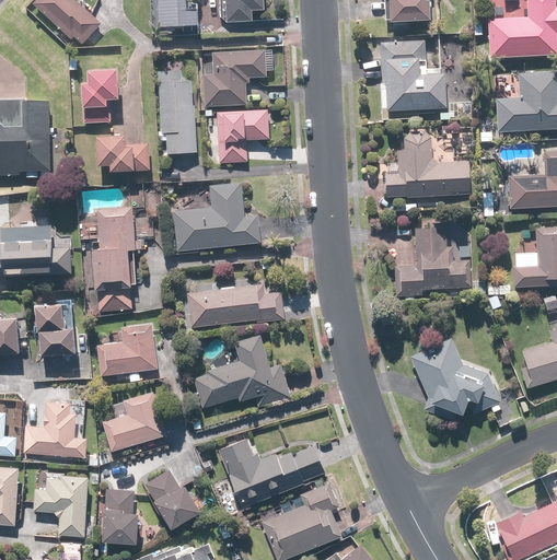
[(101,24),(74,0),(34,0),(32,2),(36,7),(35,8),(70,41),(73,37),(82,44),(101,24)]
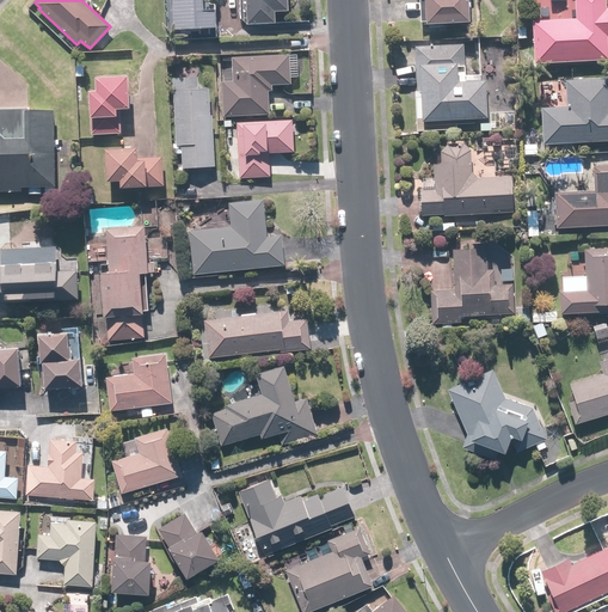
[(172,0),(174,29),(217,28),(216,11),(206,11),(204,0),(172,0)]
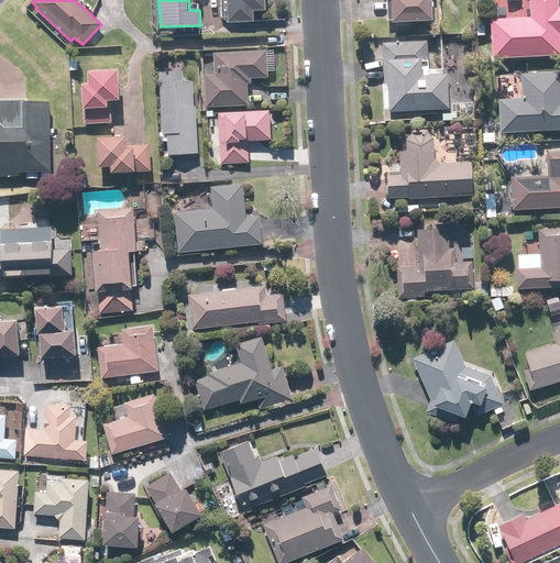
[(226,0),(227,22),(254,21),(254,10),(266,9),(266,0),(226,0)]
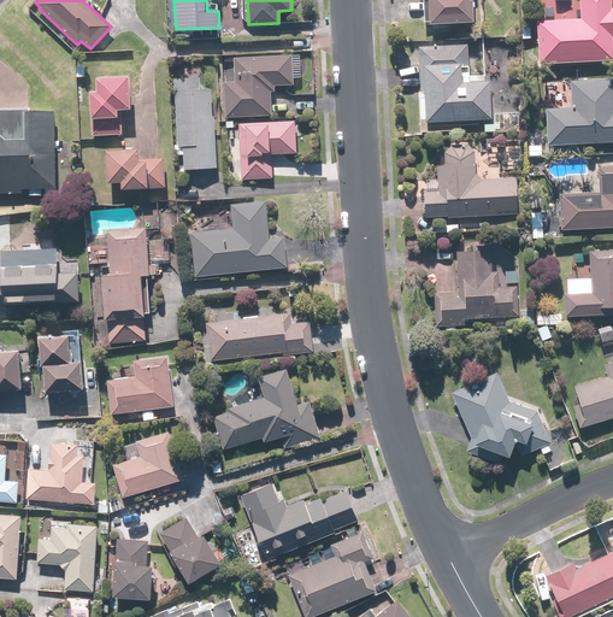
[(471,0),(429,0),(430,22),(472,22),(471,0)]
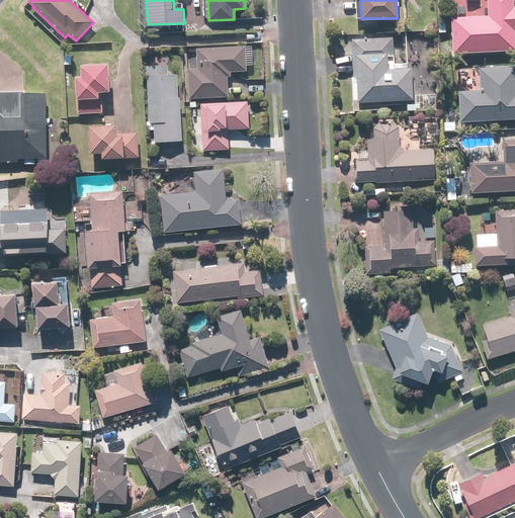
[(486,0),(487,15),(451,16),(451,53),(514,52),(514,7),(512,7),(512,0),(486,0)]
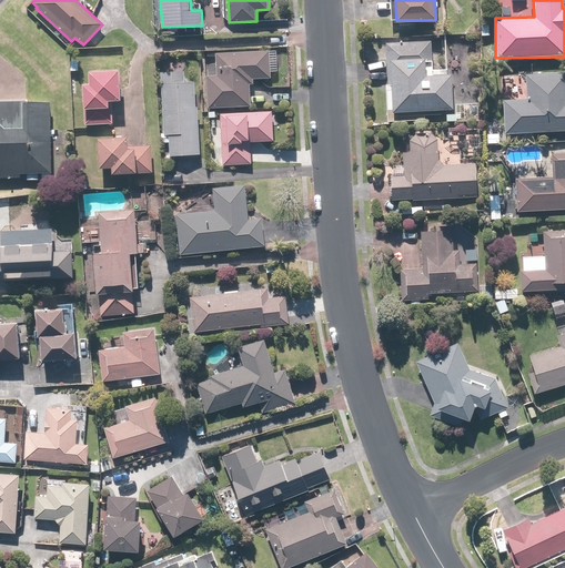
[(431,75),(431,39),(386,40),(386,84),(394,84),(394,110),(451,110),(451,75),(431,75)]
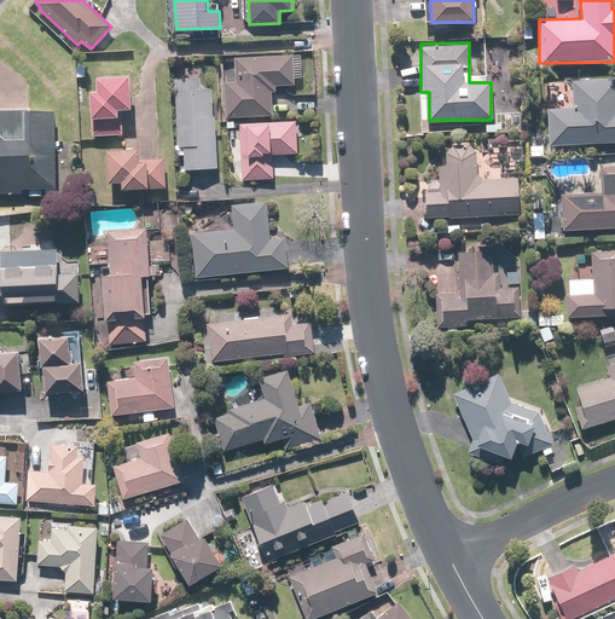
[(291,57),(232,57),(232,81),(224,81),(224,117),(271,117),(271,92),(274,92),(274,86),(291,86),(291,57)]
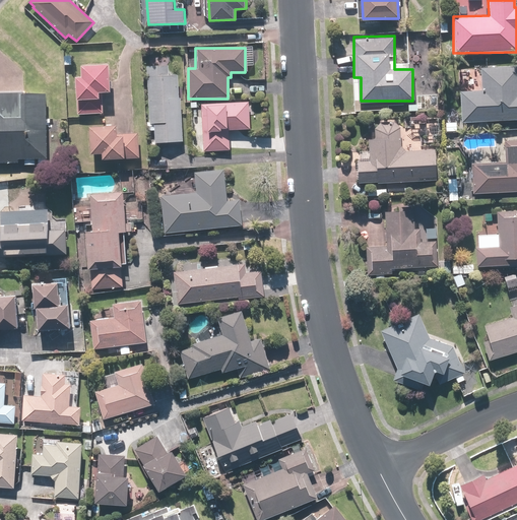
[(168,59),(146,60),(148,123),(152,123),(153,142),(182,141),(180,98),(179,98),(179,74),(168,74),(168,59)]
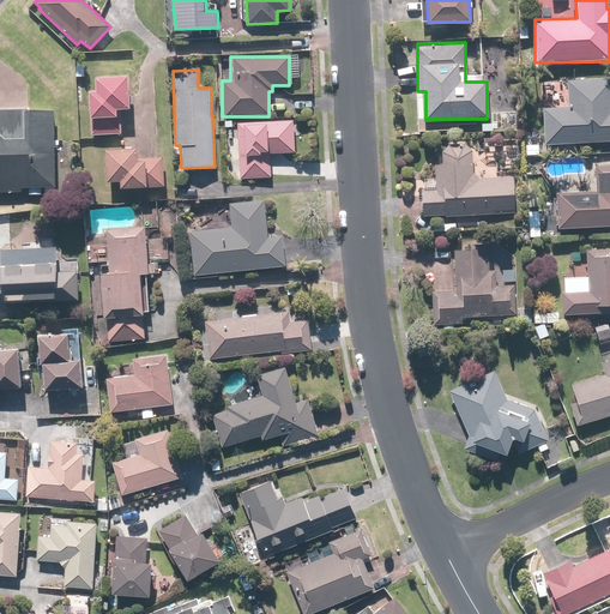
[(97,90),(89,90),(90,136),(120,136),(120,108),(132,108),(132,77),(97,78),(97,90)]
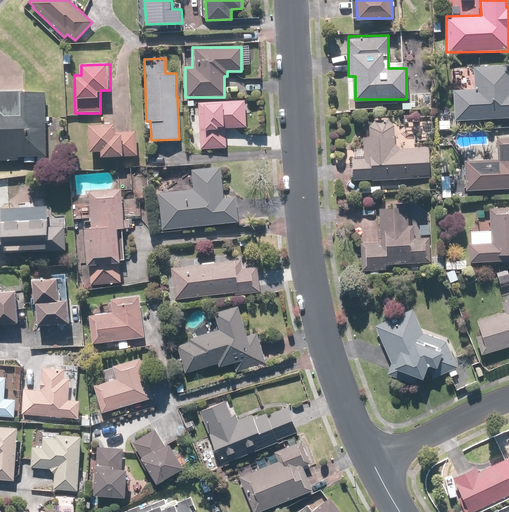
[(508,64),(473,66),(474,89),(453,89),(454,120),(508,117),(508,64)]
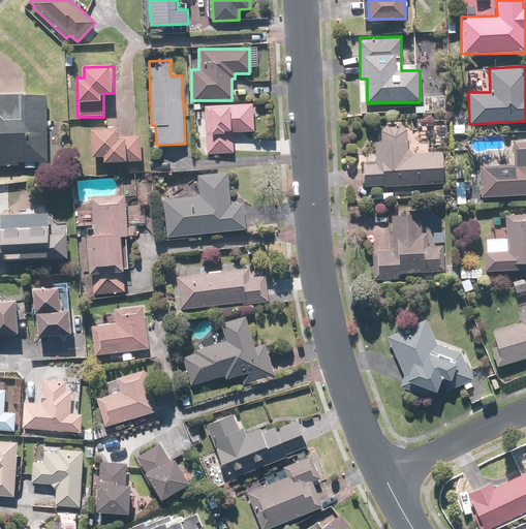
[(48,94),(0,96),(0,162),(50,161),(48,94)]
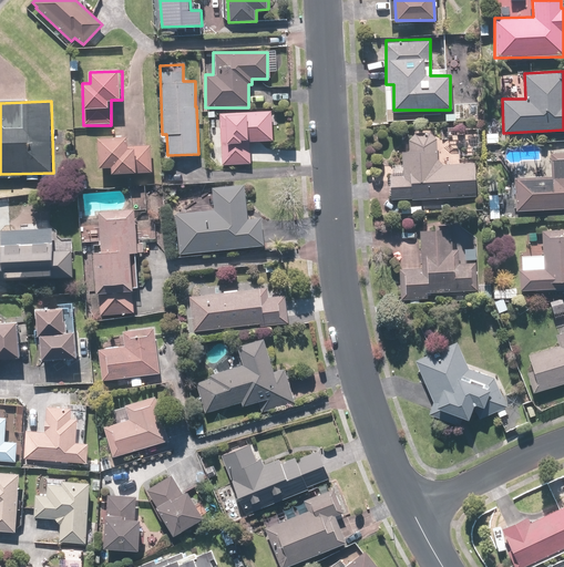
[(272,112),(219,112),(219,165),(249,164),(249,141),(273,140),(272,112)]
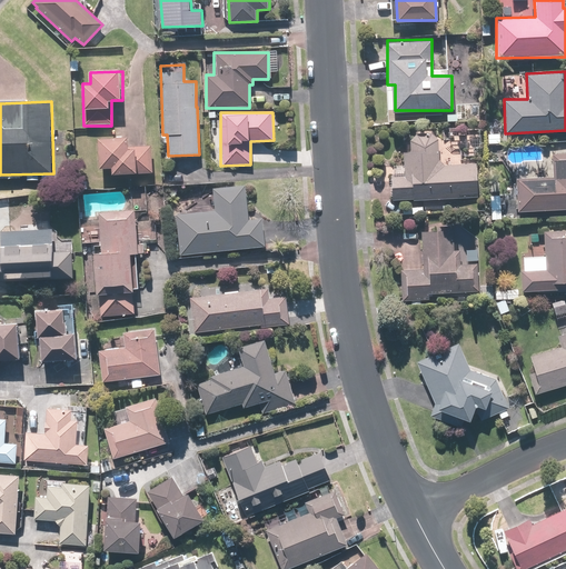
[(393,176),(391,200),(477,198),(476,162),(443,163),(438,161),(438,141),(433,133),(415,133),(409,140),(409,152),(404,151),(404,176),(393,176)]
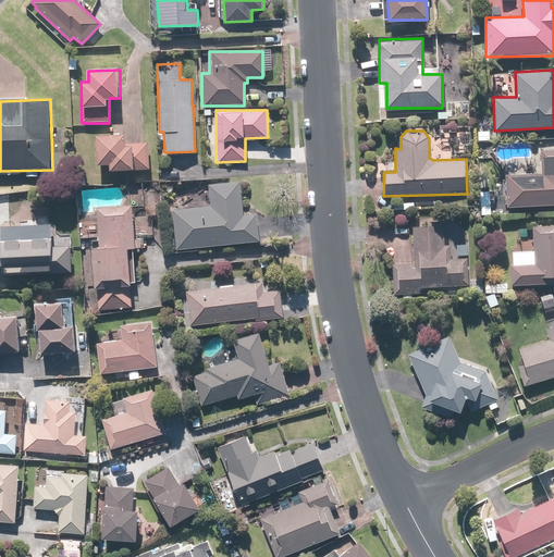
[(127,134),(98,135),(99,164),(111,163),(111,171),(149,170),(148,144),(128,144),(128,140),(127,140),(127,134)]
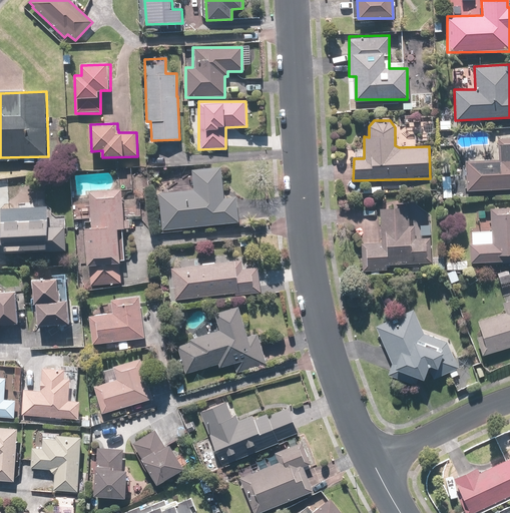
[(495,159),(466,160),(467,190),(509,188),(509,138),(495,138),(495,159)]
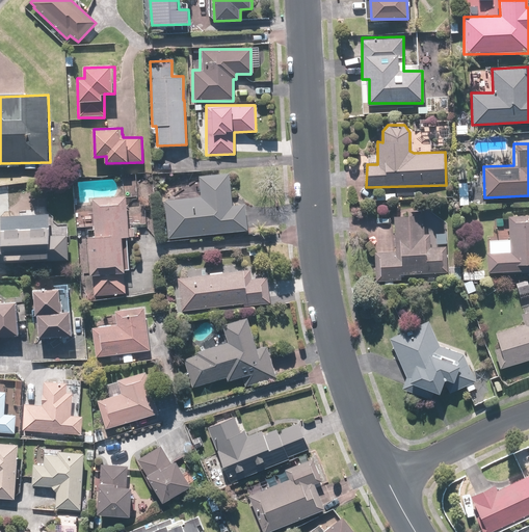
[(164,201),(167,239),(247,231),(245,205),(232,206),(229,173),(199,176),(201,197),(164,201)]
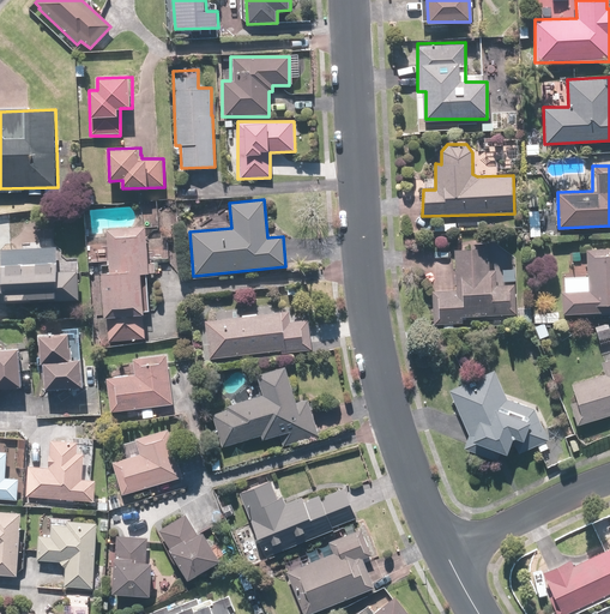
[(538,211),(527,211),(526,233),(537,233),(538,211)]
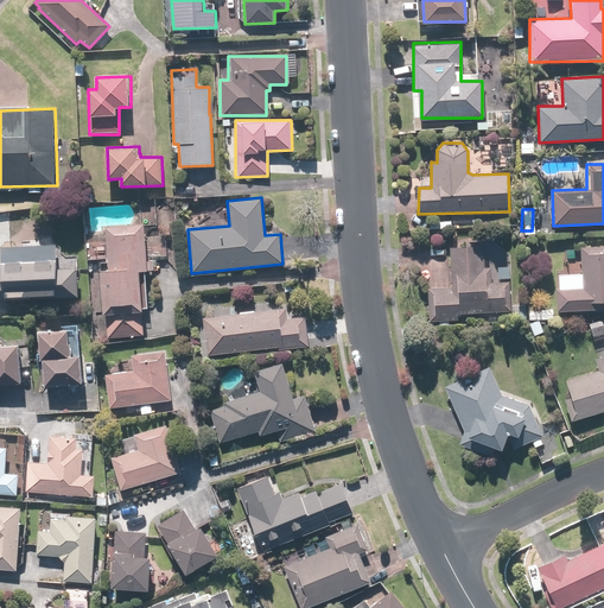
[(144,226),(106,228),(108,266),(102,267),(106,336),(145,334),(142,312),(145,312),(142,268),(147,268),(144,226)]
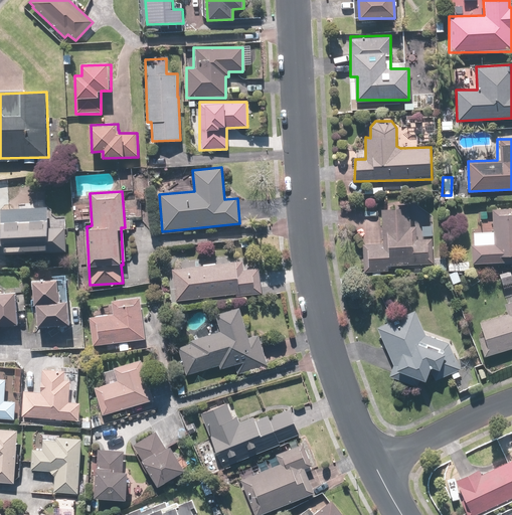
[(0,253),(65,253),(64,216),(48,216),(48,207),(0,208),(0,229),(0,253)]
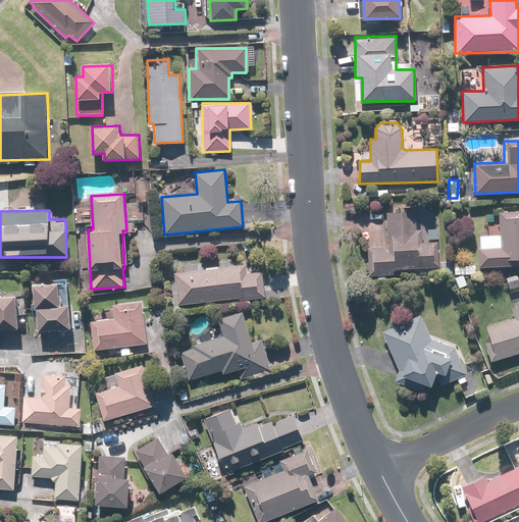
[(386,246),(368,246),(369,274),(393,273),(393,269),(438,268),(438,243),(421,243),(421,230),(415,230),(415,211),(386,212),(386,246)]
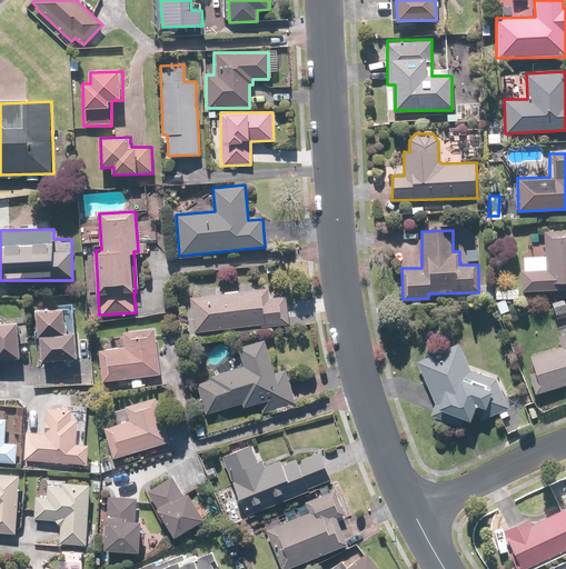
[(545,257),(520,258),(522,290),(565,288),(565,230),(545,231),(545,257)]
